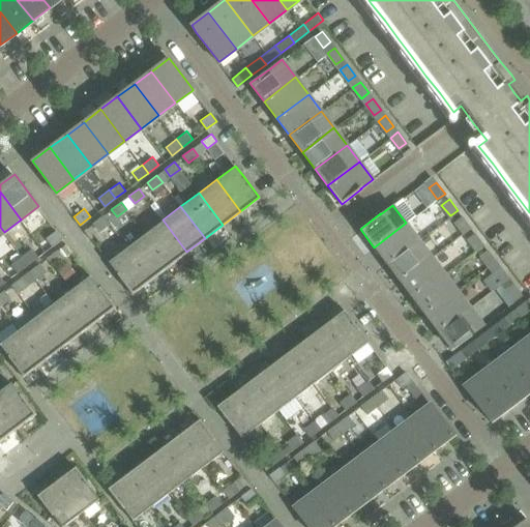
[(98,230),(109,223),(102,215),(93,223),(98,230)]
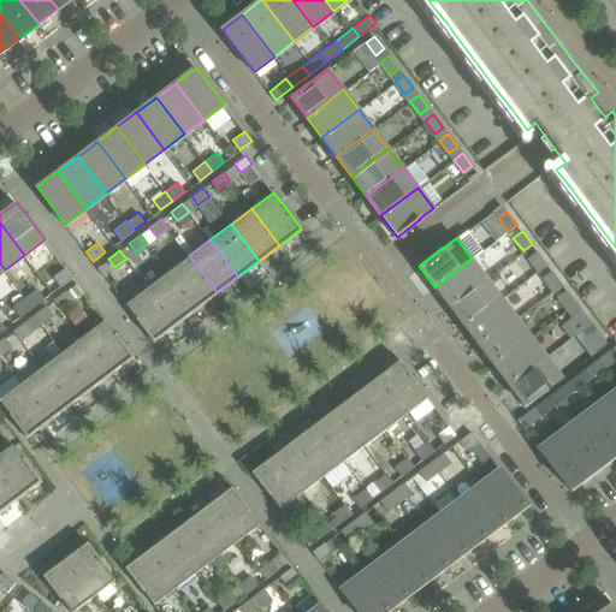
[(546,263),(537,250),(528,257),(538,271),(546,263)]
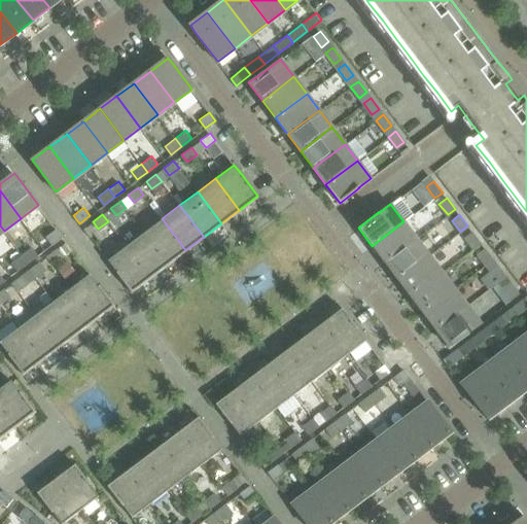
[(185,250),(162,218),(144,232),(168,264),(185,250)]
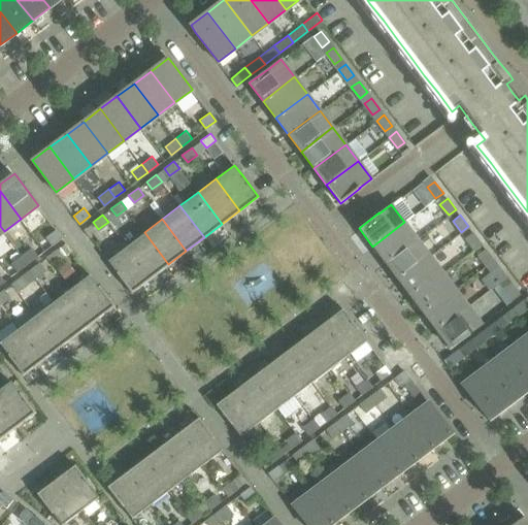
[(386,263),(417,238),(404,222),(372,247),(386,263)]
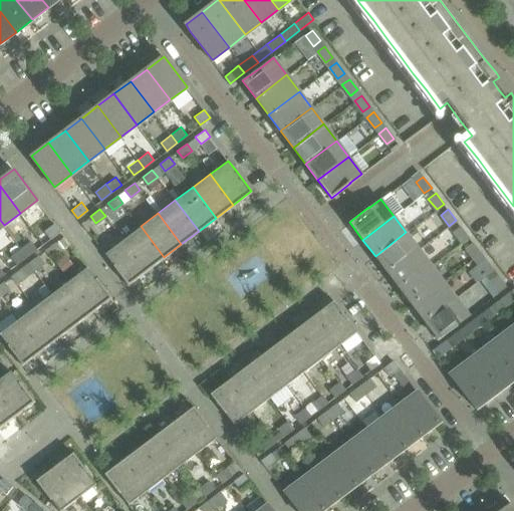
[(60,231),(54,223),(44,230),(50,238),(60,231)]
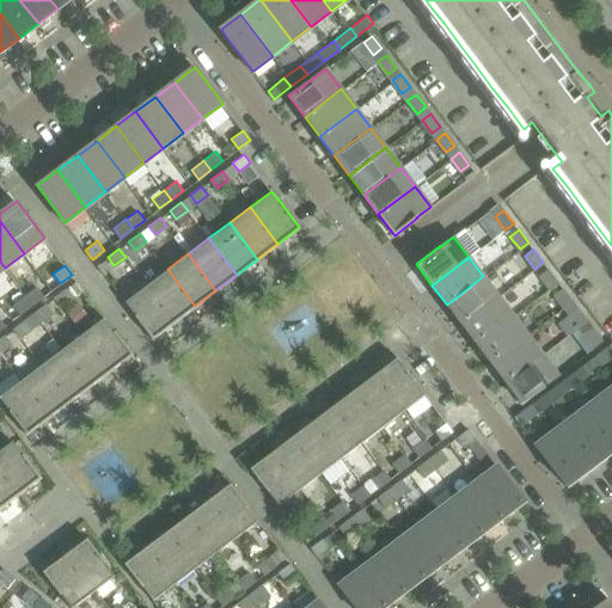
[(195,306),(167,269),(147,284),(175,321),(195,306)]
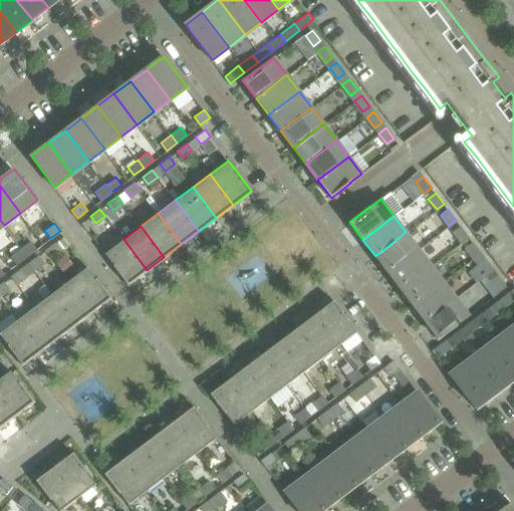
[(468,237),(460,226),(453,231),(461,242),(468,237)]
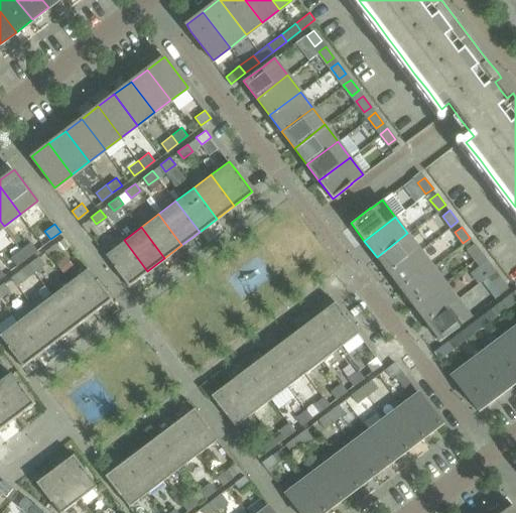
[(389,273),(419,250),(407,233),(377,257),(389,273)]
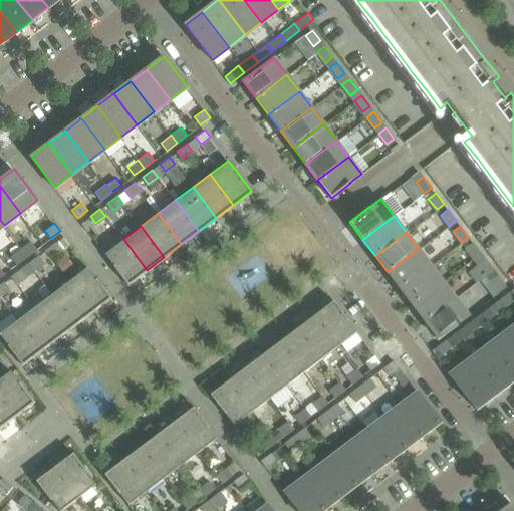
[(147,270),(123,239),(105,253),(113,265),(127,284),(147,270)]
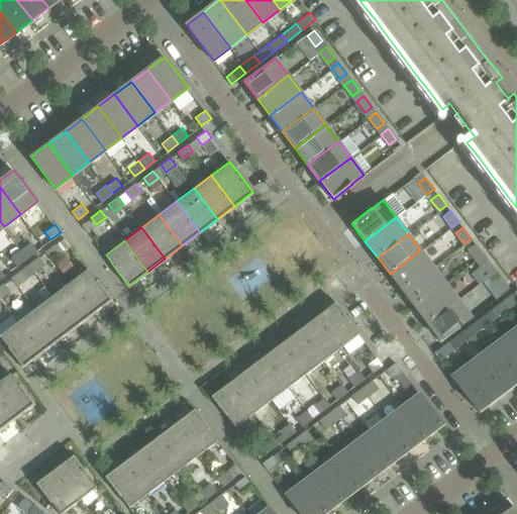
[(37,249),(31,241),(21,249),(27,258),(37,249)]
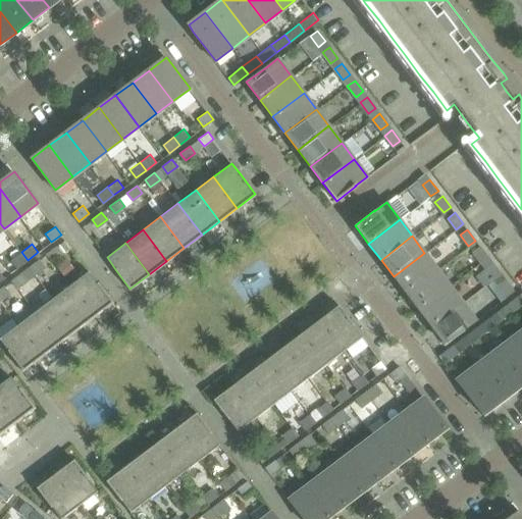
[(62,253),(57,246),(47,253),(52,260),(62,253)]
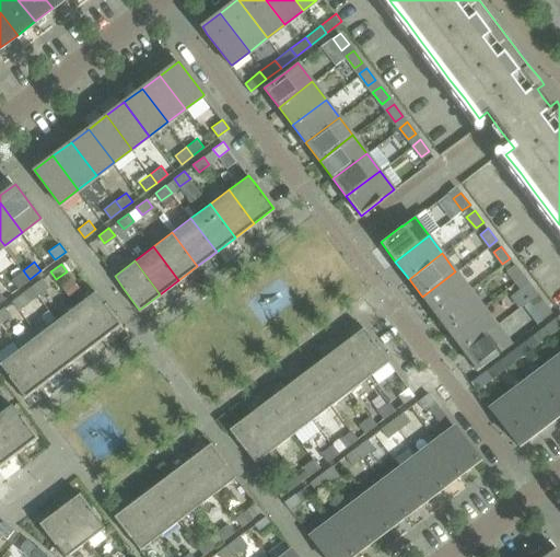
[(524,276),(515,264),(506,269),(515,281),(524,276)]
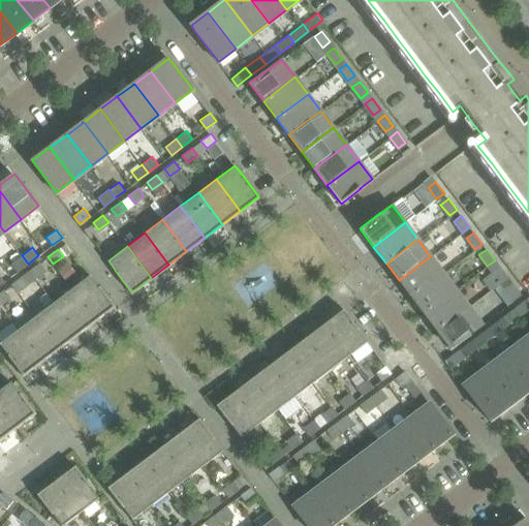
[(28,264),(22,255),(11,264),(18,271),(28,264)]
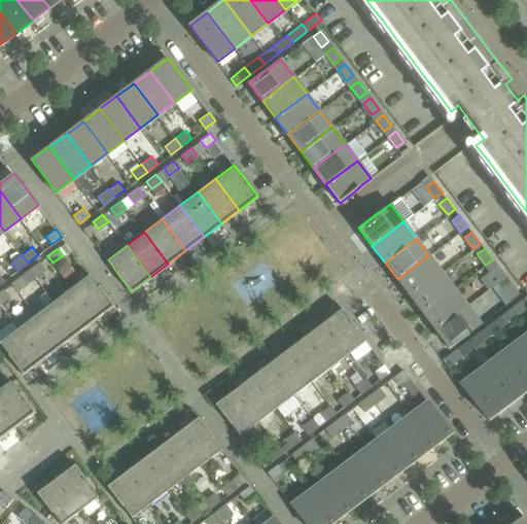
[(410,295),(442,272),(428,255),(397,279),(410,295)]
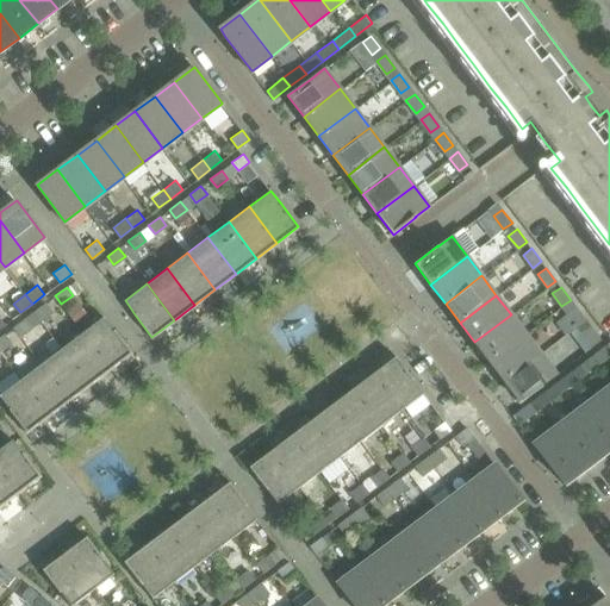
[(53,311),(45,303),(35,311),(41,320),(53,311)]
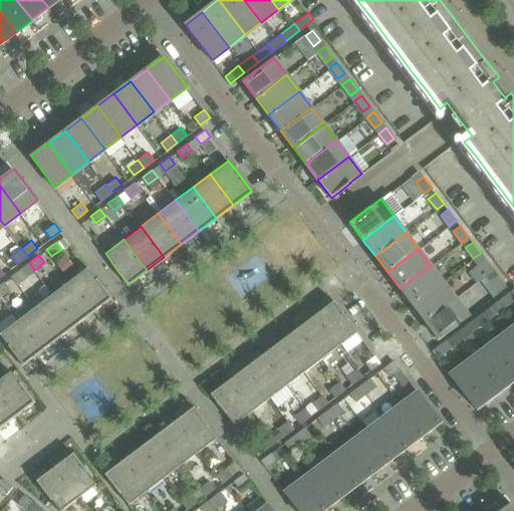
[(493,269),(485,258),(478,264),(486,274),(493,269)]
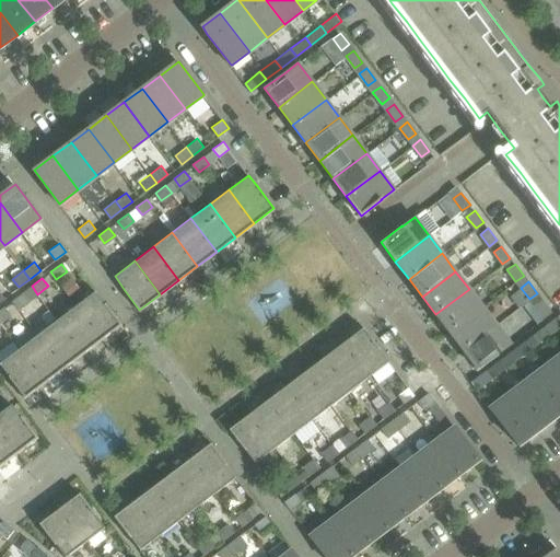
[(448,332),(482,306),(469,289),(435,314),(448,332)]
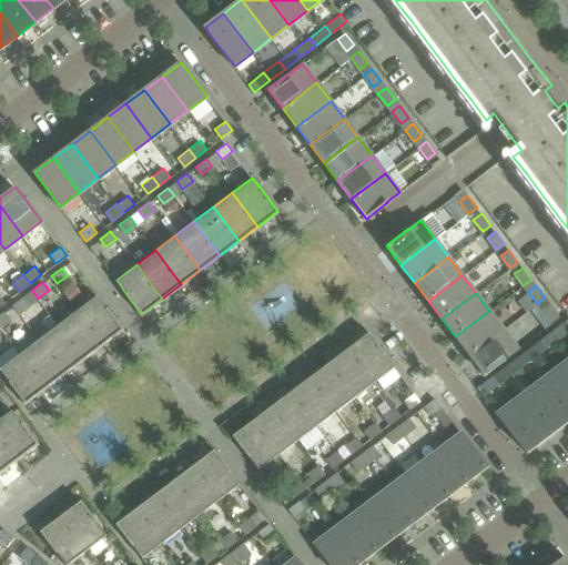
[(123,329),(107,308),(97,294),(77,310),(103,344),(123,329)]
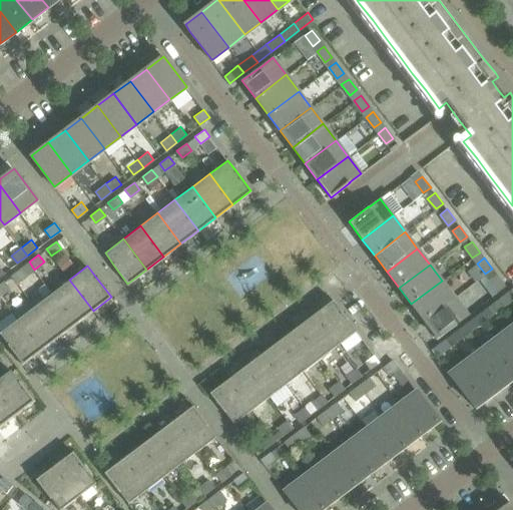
[(26,275),(21,268),(11,275),(17,283),(26,275)]
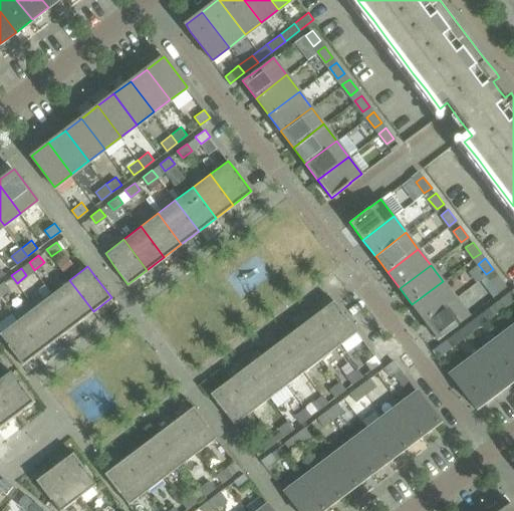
[(505,285),(497,274),(490,280),(498,291),(505,285)]
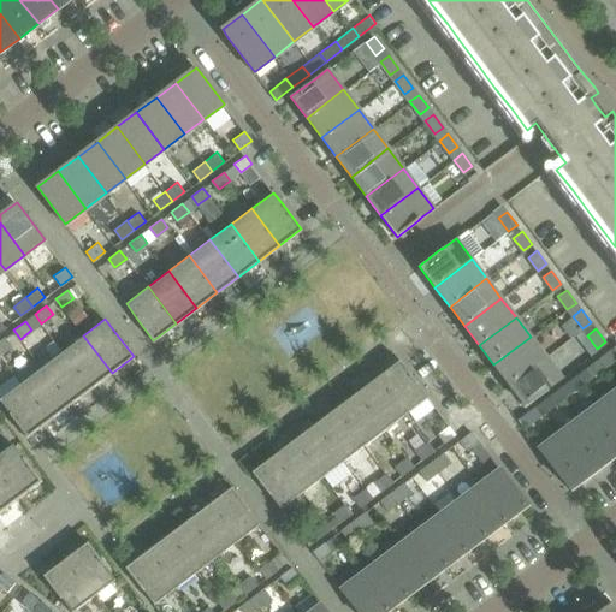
[(112,373),(83,336),(63,351),(90,388),(112,373)]
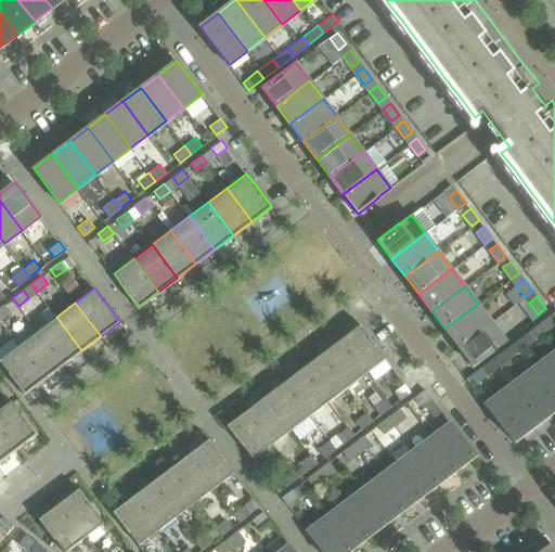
[(0,319),(10,311),(4,304),(0,307),(0,319)]
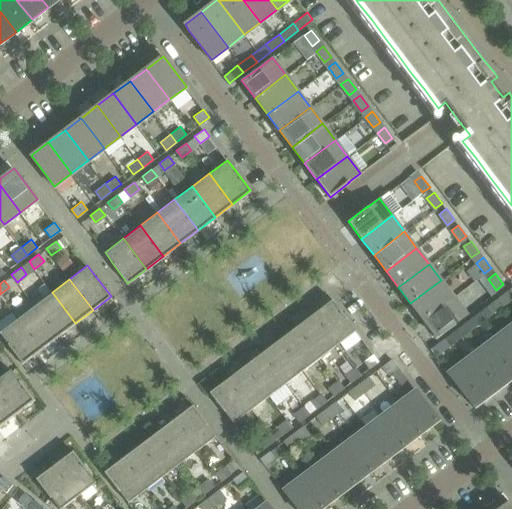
[(423,320),(453,296),(441,280),(410,303),(423,320)]
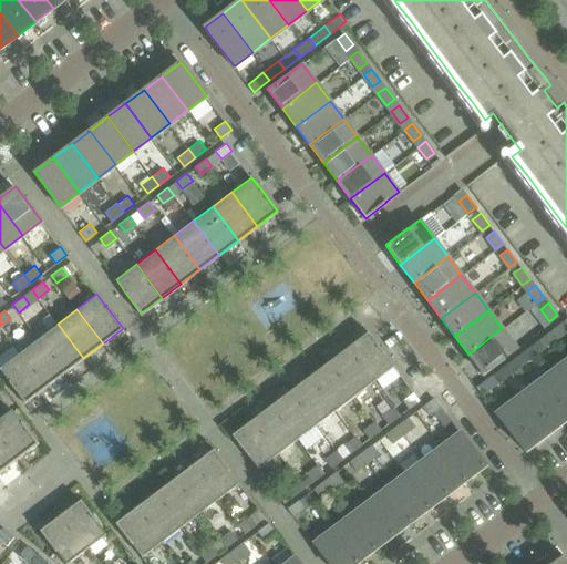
[(559,336),(566,329),(566,317),(553,328),(559,336)]
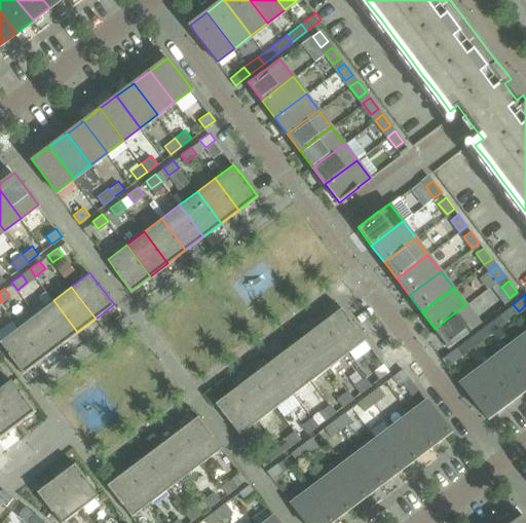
[(77,332),(53,300),(36,313),(60,345),(77,332)]
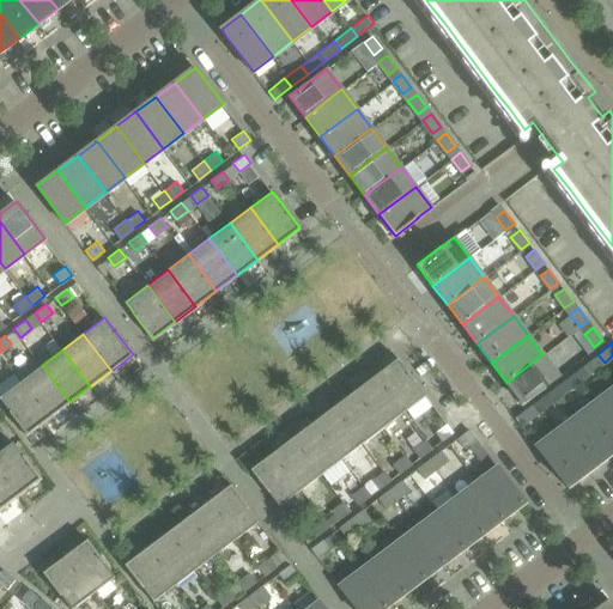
[(545,385),(558,375),(542,354),(507,383),(522,403),(545,387),(545,385)]
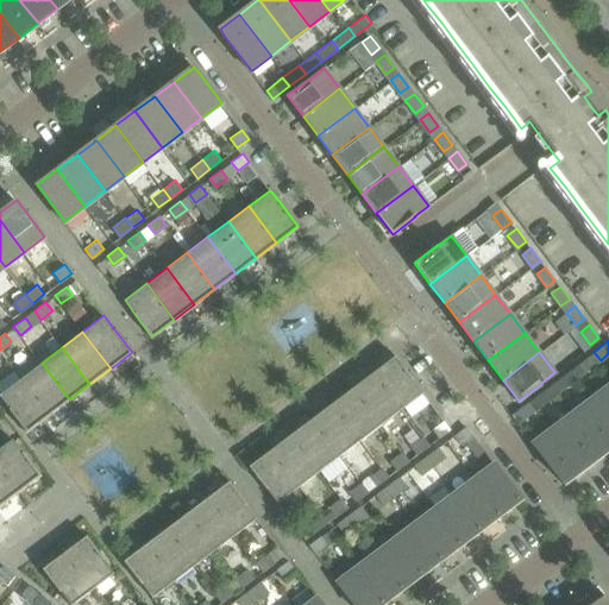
[(584,372),(601,360),(594,352),(577,364),(584,372)]
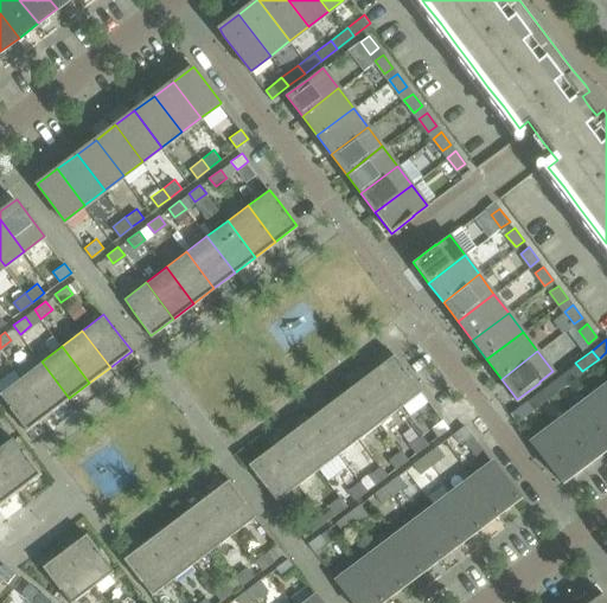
[(421,391),(411,377),(395,354),(372,371),(400,406),(421,391)]
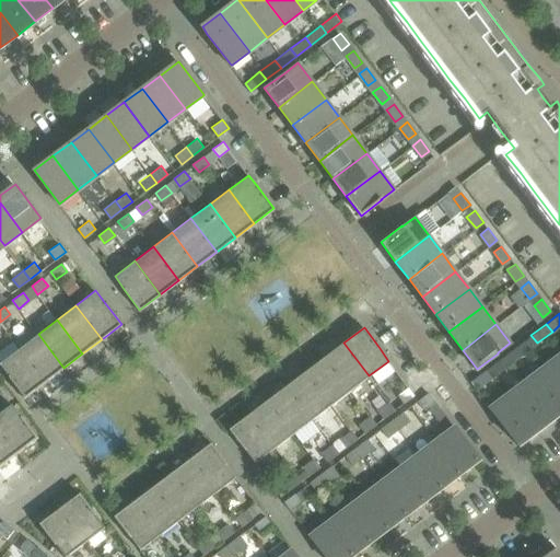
[(63,368),(38,334),(19,348),(45,382),(63,368)]
